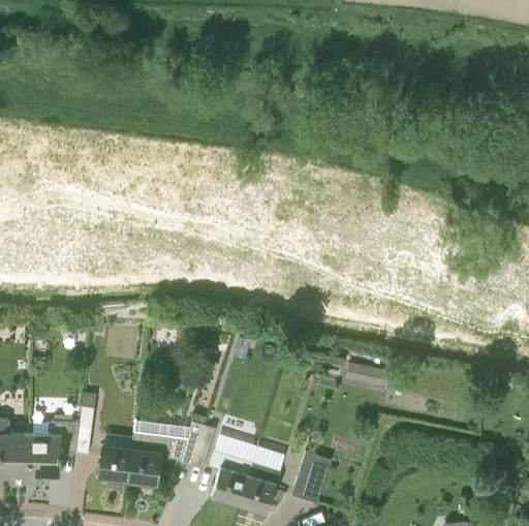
[(91,327),(103,327),(103,315),(92,314),(91,327)]
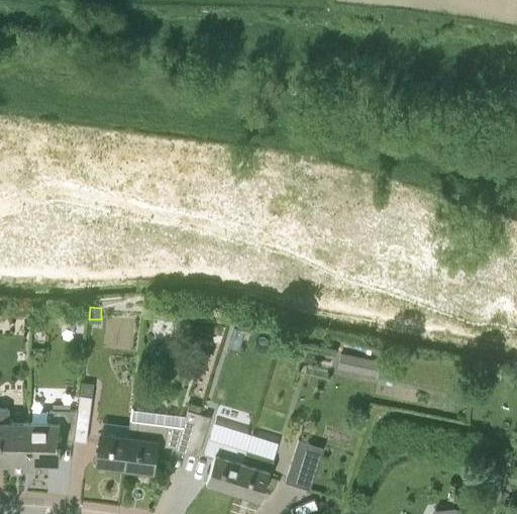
[(207,335),(210,338),(215,336),(217,334),(219,329),(216,326),(211,328),(209,330),(207,335)]
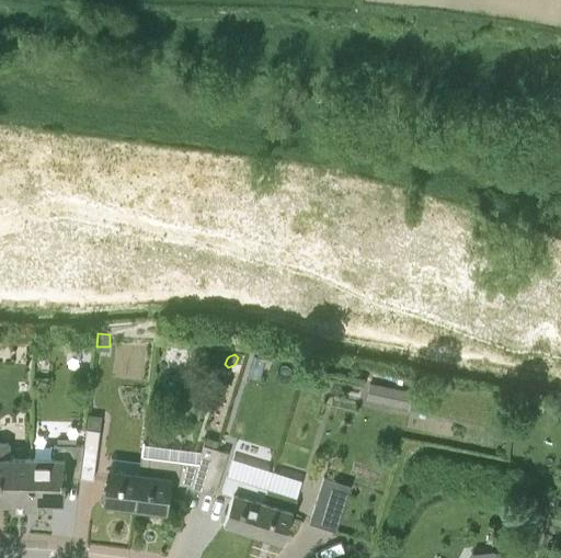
[(396,391),(392,408),(409,411),(413,395),(396,391)]
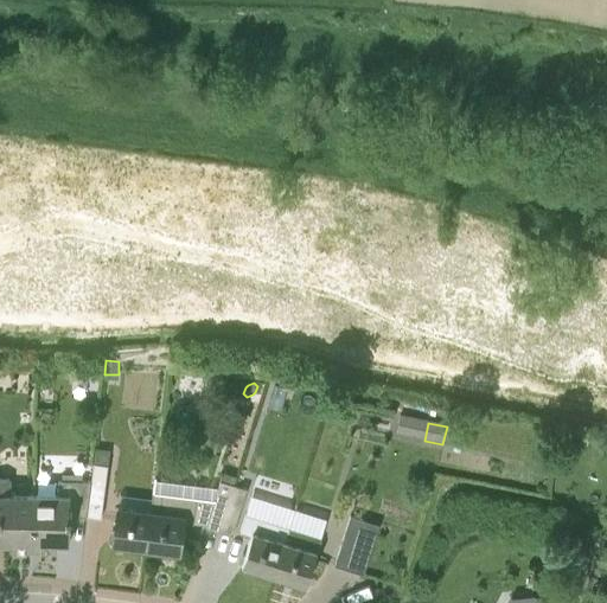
[(575,464),(577,447),(561,444),(560,463),(575,464)]
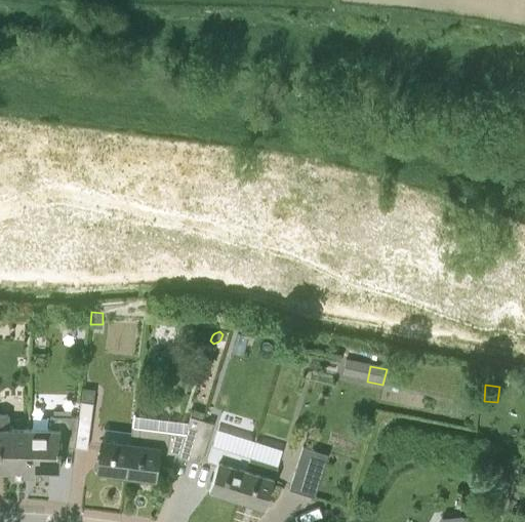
[(81,403),(79,418),(75,449),(86,451),(87,448),(93,405),(81,403)]
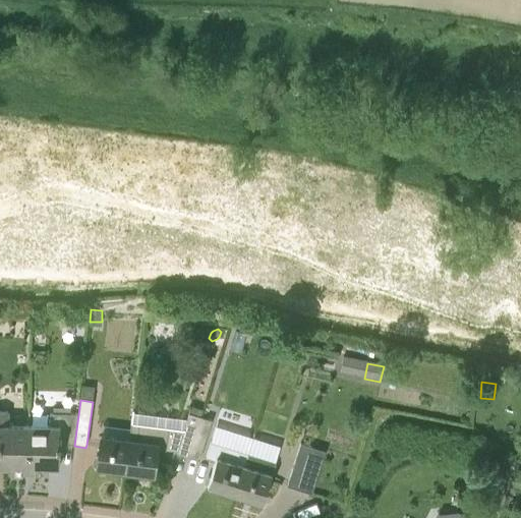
[(8,425),(8,416),(9,414),(0,414),(0,462),(8,462),(8,473),(25,474),(25,426),(8,425)]
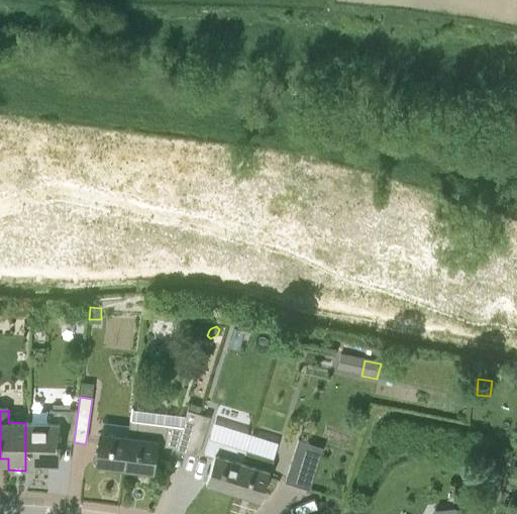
[(59,459),(59,442),(74,442),(78,412),(49,412),(49,424),(25,423),(25,471),(47,471),(47,459),(59,459)]
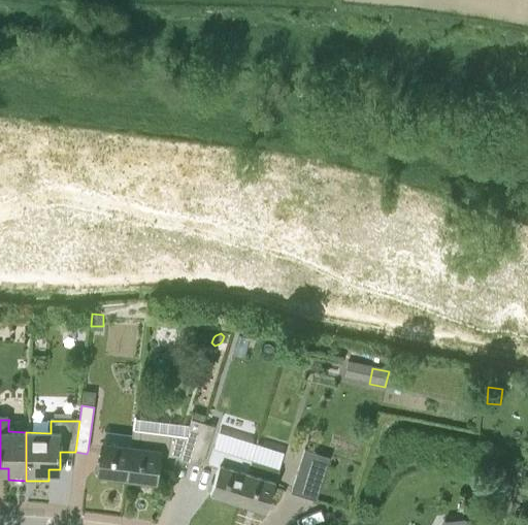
[(190,465),(201,425),(191,421),(185,441),(178,461),(190,465)]
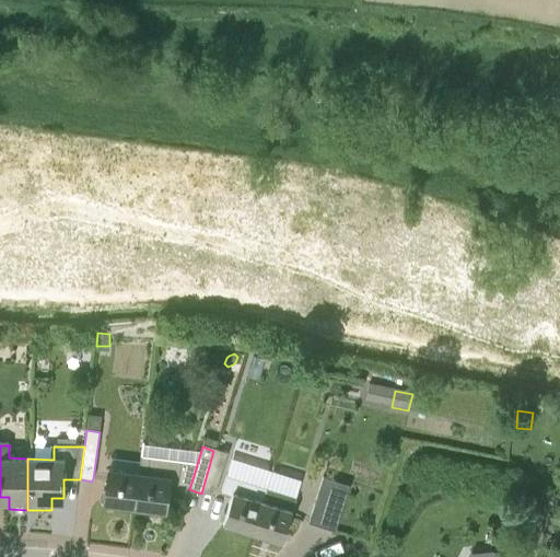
[(220,476),(228,455),(213,451),(201,494),(214,497),(220,476)]
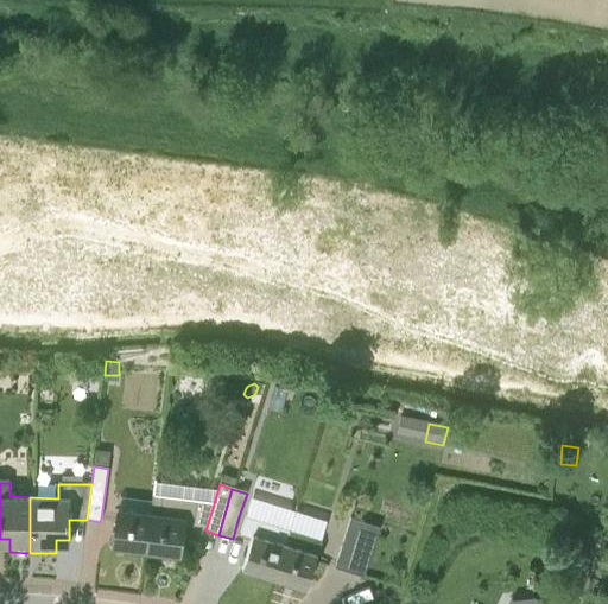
[(197,502),(157,497),(153,496),(151,516),(150,515),(146,552),(179,555),(183,526),(194,527),(197,502)]
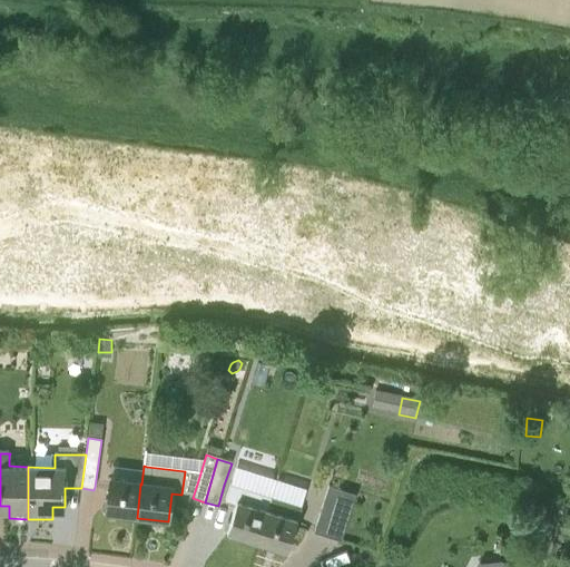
[(137,518),(140,484),(110,480),(106,514),(137,518)]
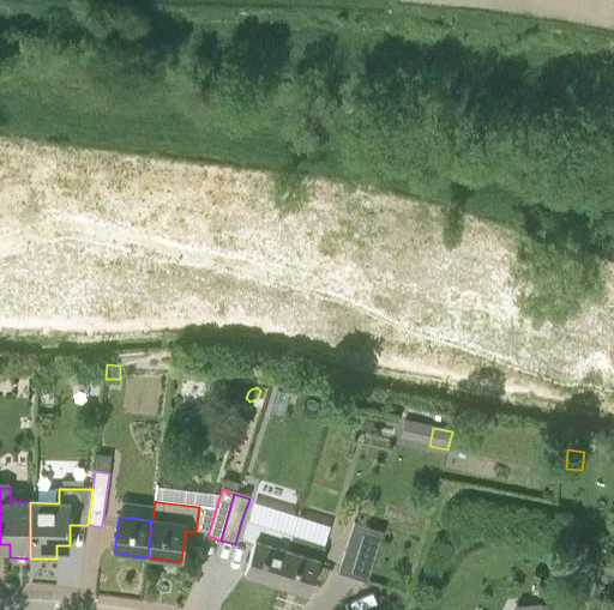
[(351,580),(356,565),(367,529),(354,525),(338,575),(351,580)]
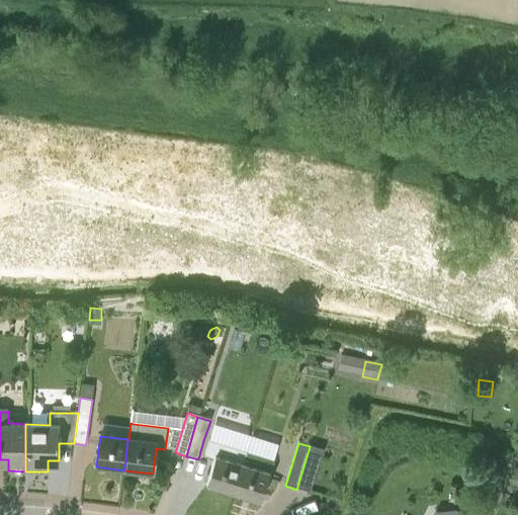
[(235,495),(246,452),(219,444),(206,486),(235,495)]
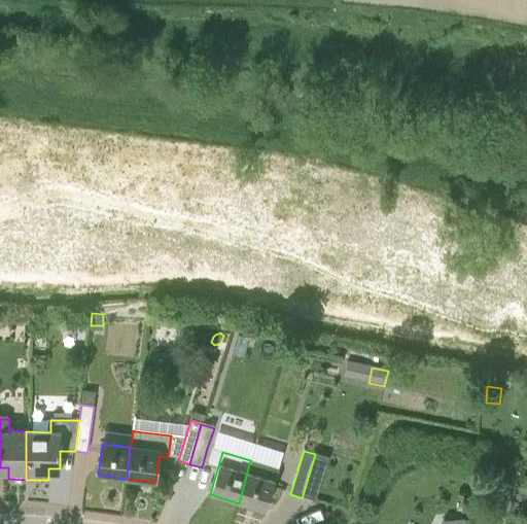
[(279,467),(273,466),(250,460),(239,503),(266,512),(279,467)]
